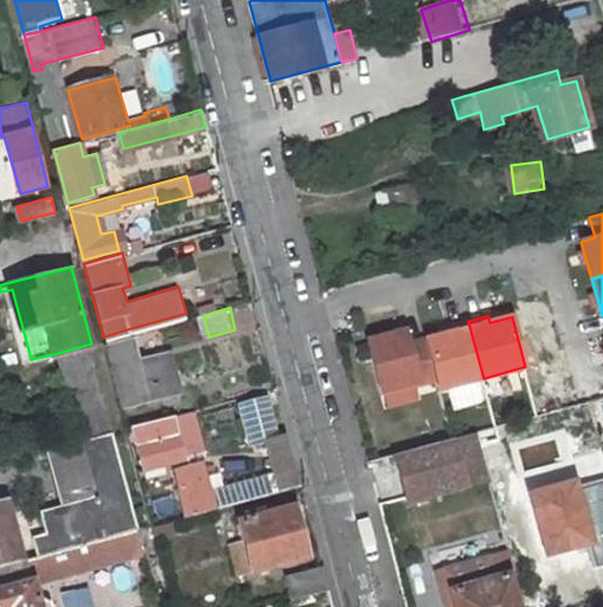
[(438,379),(441,389),(483,378),(468,321),(449,326),(450,332),(428,339),(438,379)]
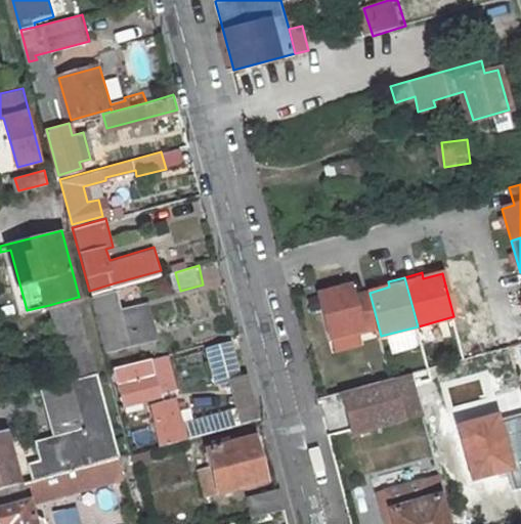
[(379,328),(370,293),(354,297),(351,286),(318,294),(331,338),(361,330),(362,332),(379,328)]
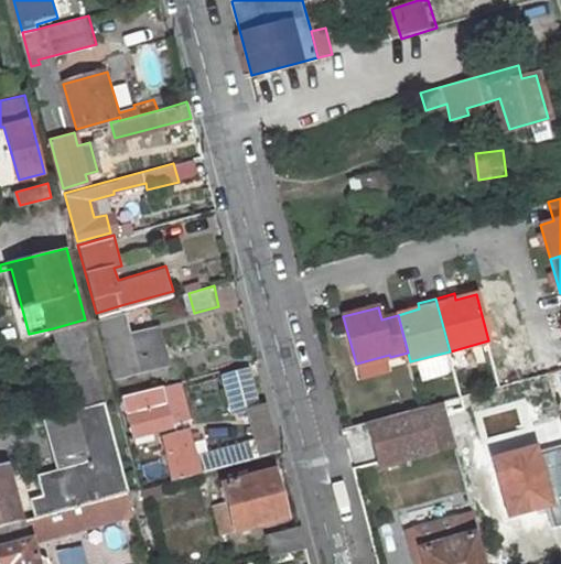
[(128,314),(105,321),(118,373),(172,360),(163,327),(133,335),(128,314)]
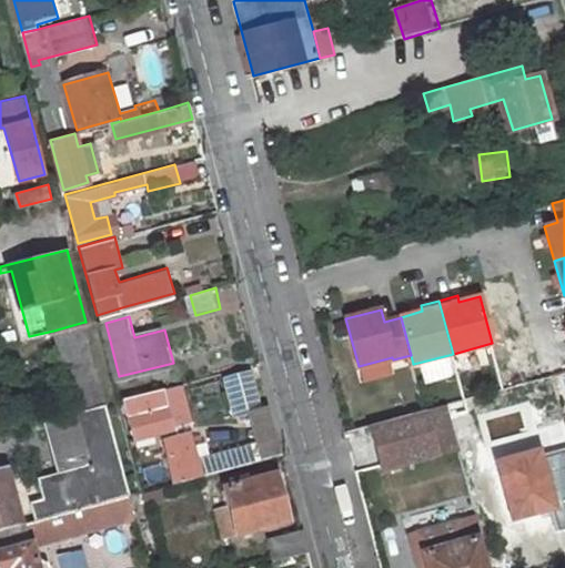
[(53,331),(74,411),(106,403),(84,322),(53,331)]
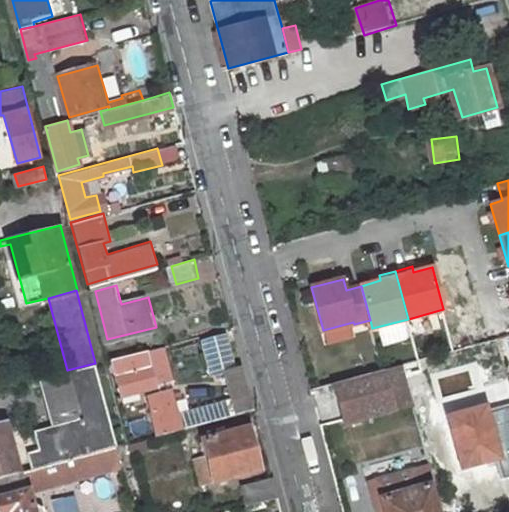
[(206,341),(215,374),(235,368),(226,336),(206,341)]
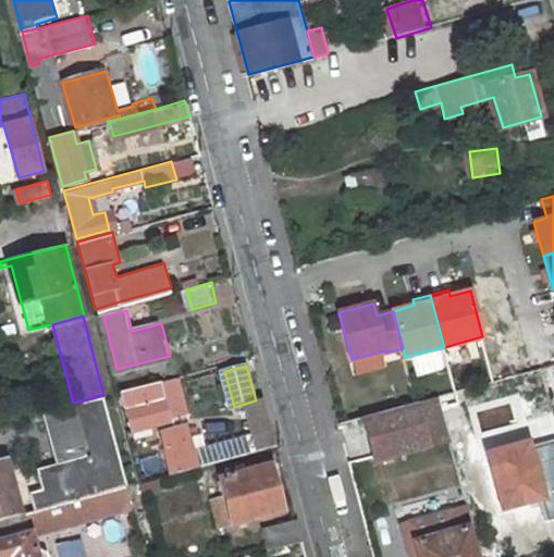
[(177,375),(161,380),(172,420),(188,416),(177,375)]
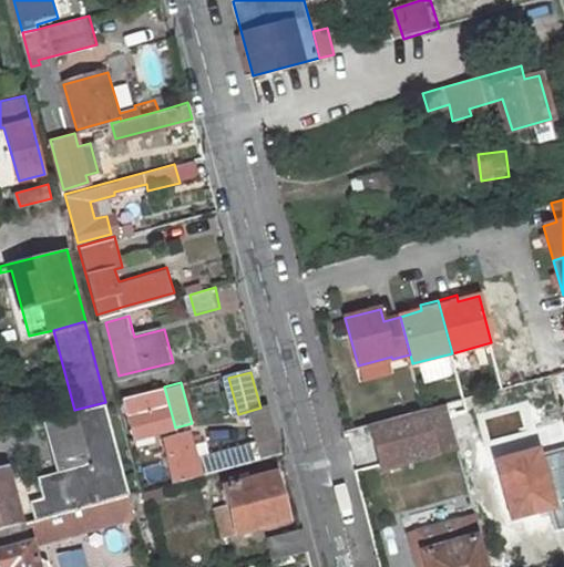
[(175,428),(164,387),(125,397),(136,437),(175,428)]
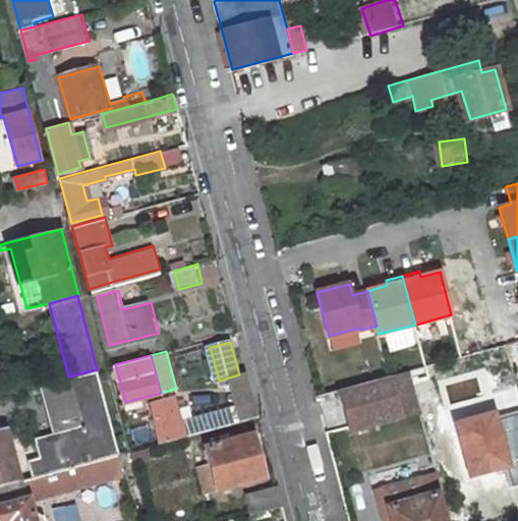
[(410,370),(341,389),(352,428),(421,409),(419,401),(410,370)]
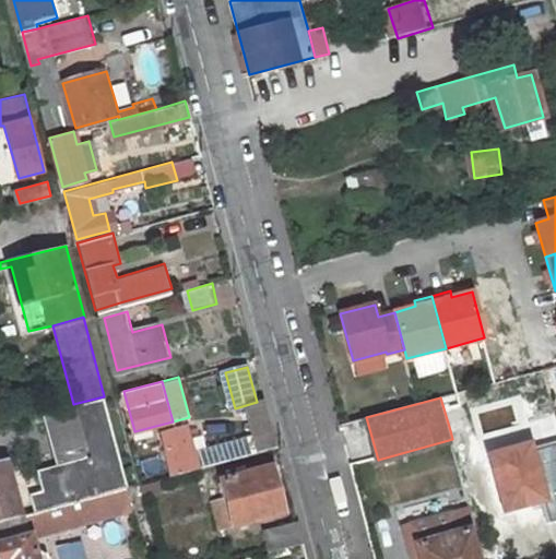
[(99,490),(128,483),(105,402),(78,408),(91,456),(38,470),(44,488),(31,491),(35,511),(99,494),(99,490)]
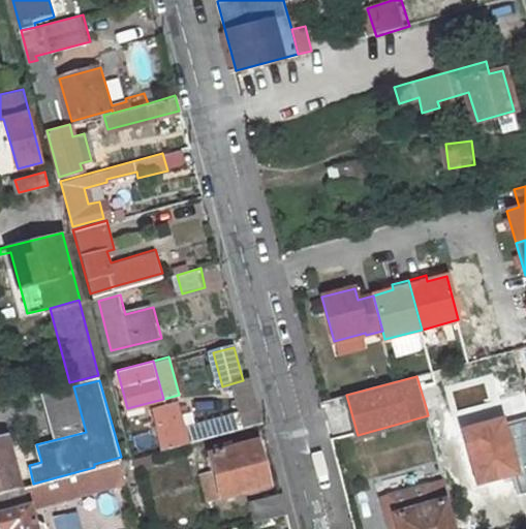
[(237,412),(184,426),(178,403),(154,408),(164,448),(242,427),(237,412)]
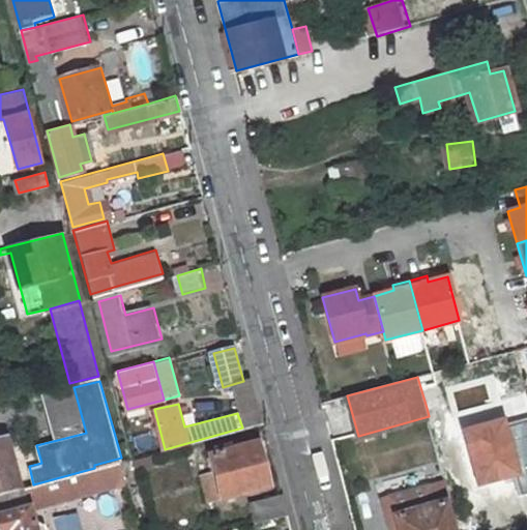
[(427,408),(431,422),(435,421),(442,449),(456,446),(447,406),(435,409),(434,406),(427,408)]
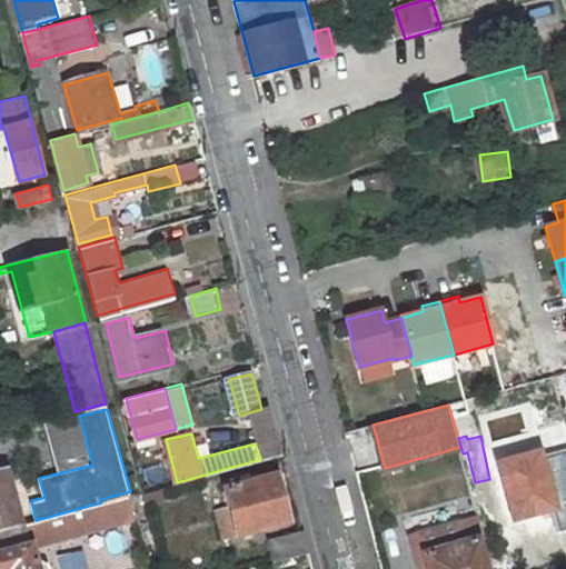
[(0,529),(21,523),(6,466),(0,467),(0,529)]
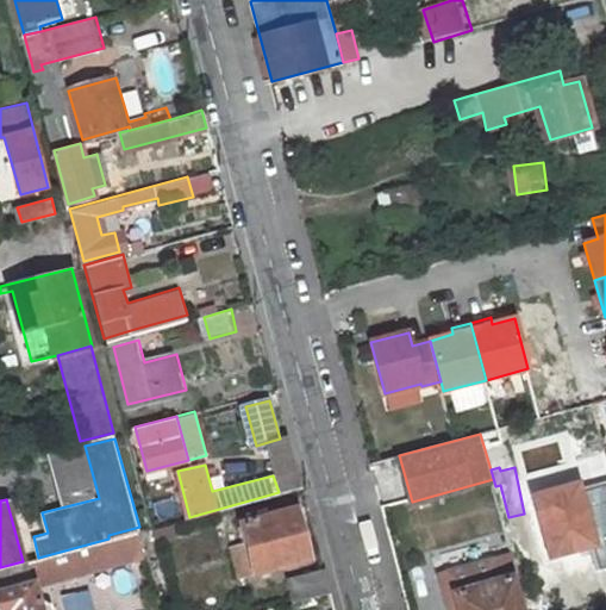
[(252,520),(245,522),(250,540),(260,572),(310,560),(297,509),(261,518),(258,512),(251,514),(252,520)]
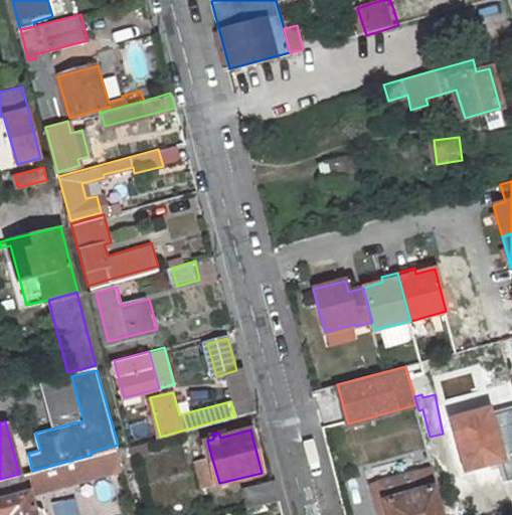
[(147,440),(130,445),(133,456),(149,452),(147,440)]
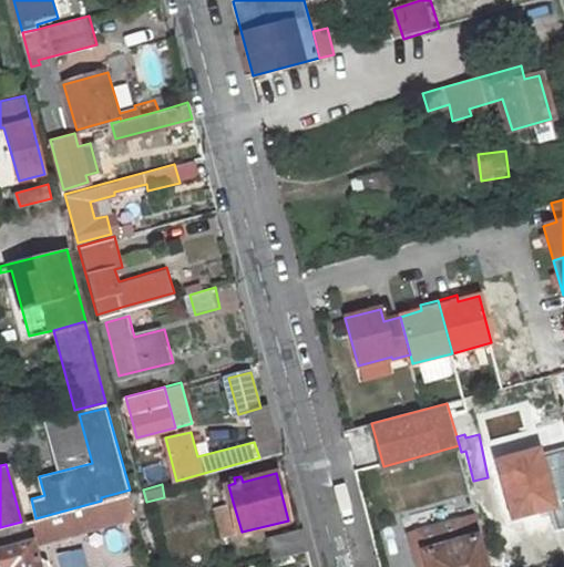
[(21,522),(0,527),(0,566),(37,566),(34,558),(30,543),(135,514),(130,493),(101,501),(36,518),(21,522)]
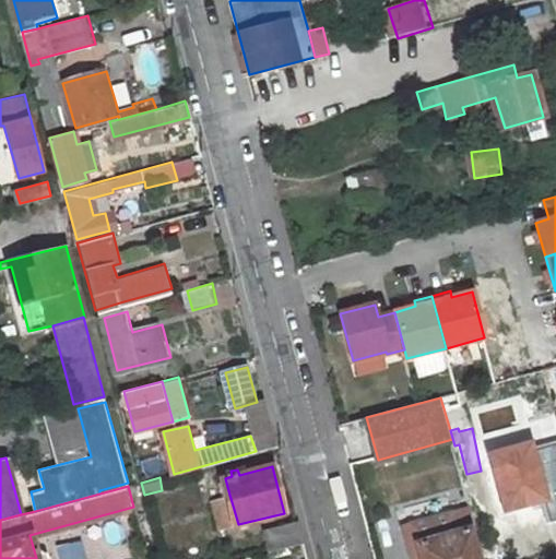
[(238,524),(229,495),(224,497),(233,526),(238,524)]
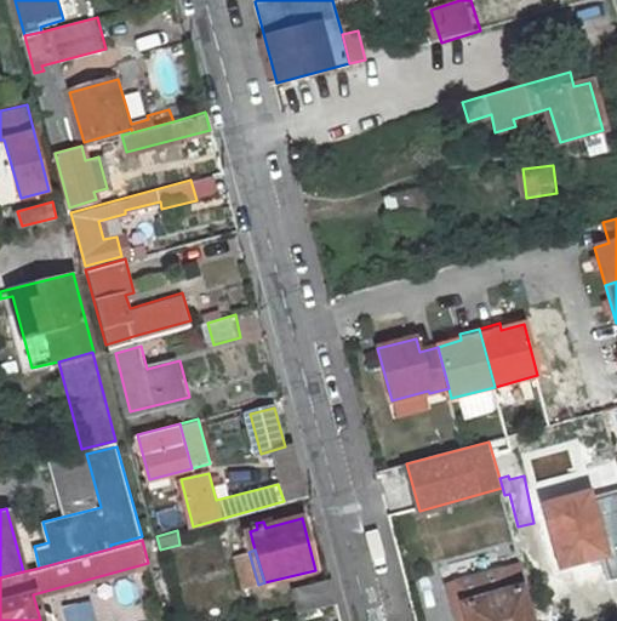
[(467,620),(530,620),(521,588),(486,598),(480,574),(460,580),(466,603),(463,604),(467,620)]
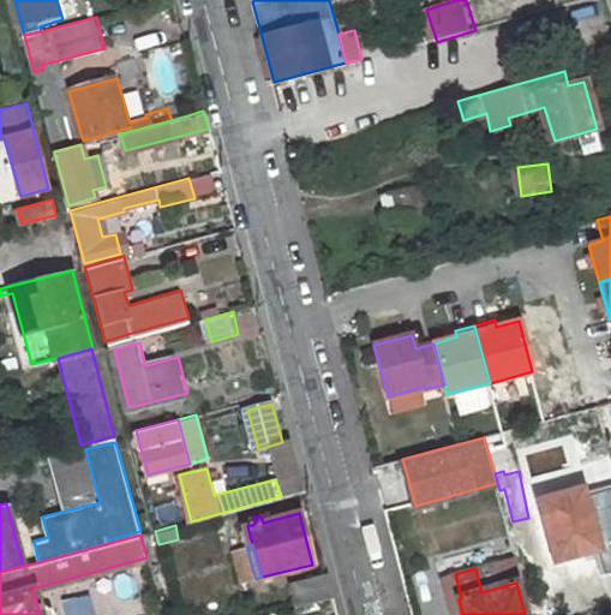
[(46,604),(37,605),(40,614),(53,614),(52,608),(46,604)]
